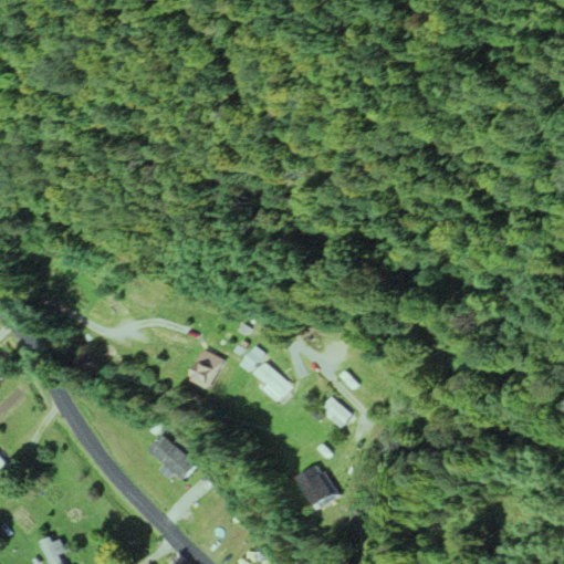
[(263,352),(254,345),(240,364),(249,371),(263,352)]
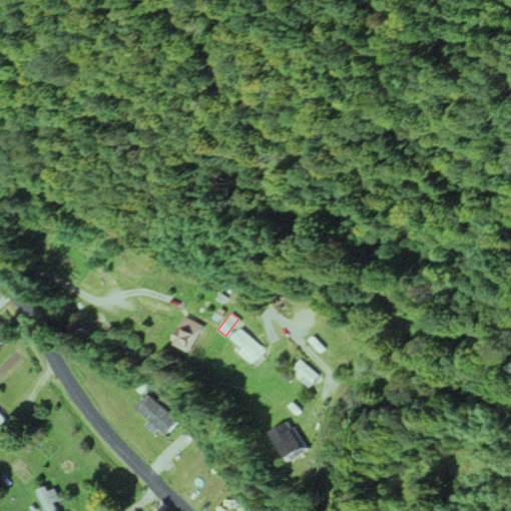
[(189,352),(202,324),(183,316),(171,343),(189,352)]
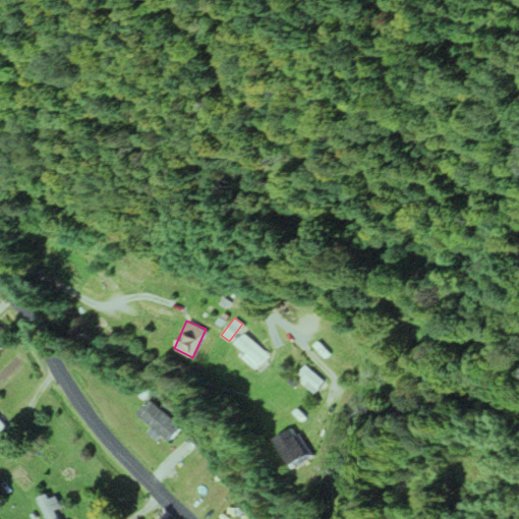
[(242,357),(254,368),(268,355),(243,332),(234,343),(245,354),(242,357)]
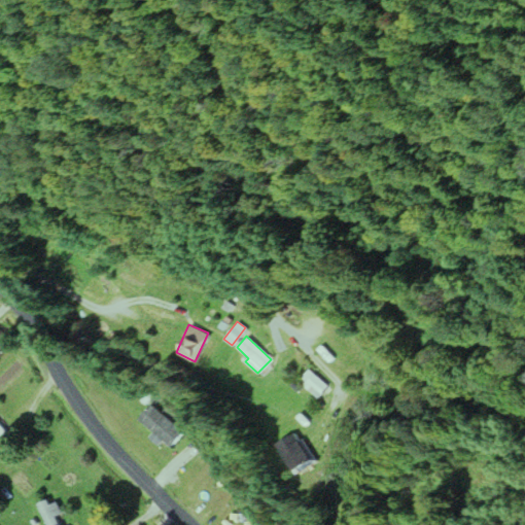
[(316,395),(326,386),(314,373),(304,382),(316,395)]
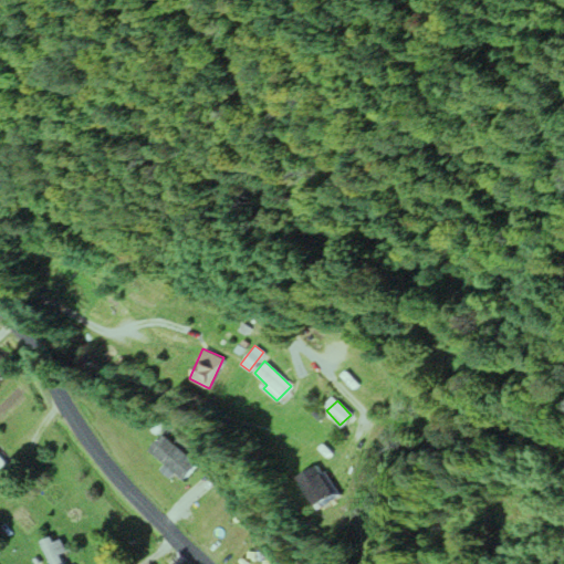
[(195,463),(163,432),(147,449),(170,471),(173,469),(181,478),(195,463)]
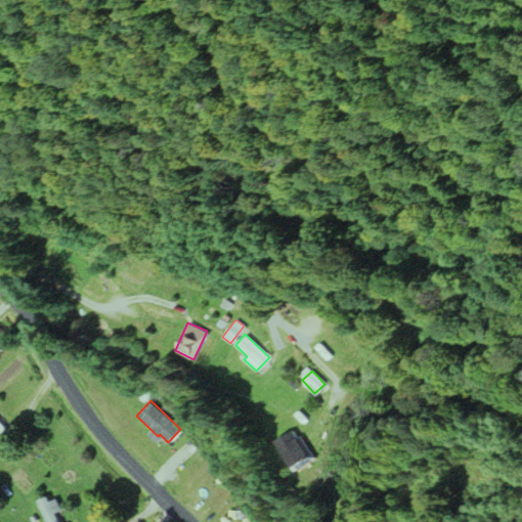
[(314,457),(294,427),(275,439),(296,470),(314,457)]
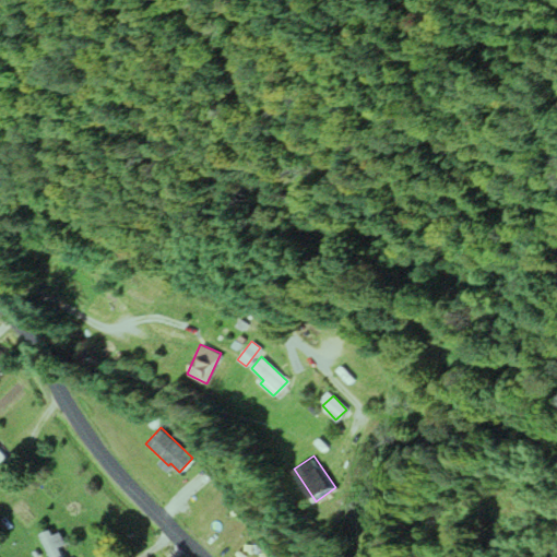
[(40,532),(49,556),(66,556),(56,532),(51,533),(49,529),(40,532)]
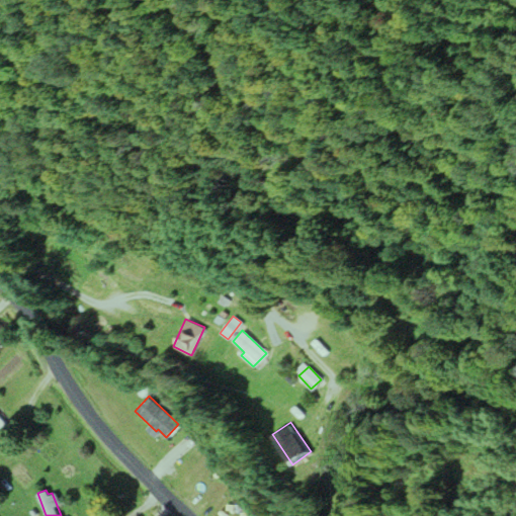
All buildings are outlined.
